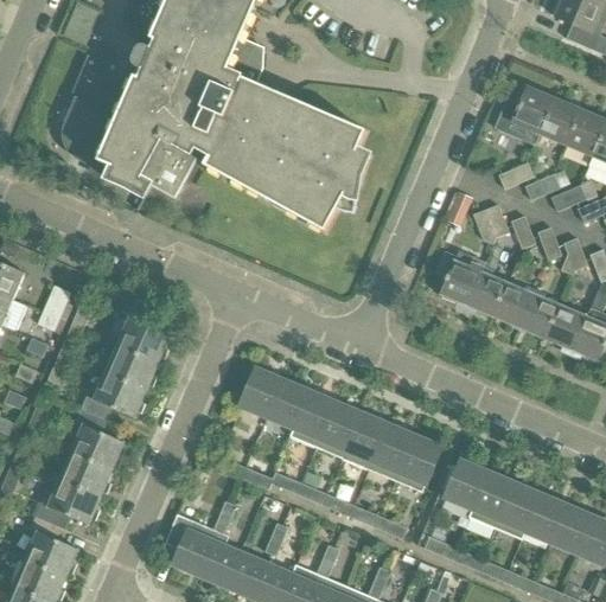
[(62,129),(61,135),(62,141),(64,147),(69,155),(74,159),(83,164),(87,153),(103,160),(113,165),(108,177),(121,183),(127,185),(128,186),(140,192),(144,194),(138,206),(139,207),(146,194),(154,178),(173,189),(196,147),(206,153),(202,161),(326,229),(348,190),(342,186),(345,175),(356,181),(357,181),(357,183),(359,183),(361,173),(370,153),(368,153),(357,148),(365,129),(284,94),(242,76),(242,74),(238,72),(240,62),(262,63),(262,62),(259,62),(260,44),(248,39),(241,36),(252,13),(256,0),(166,0),(151,37),(155,38),(151,46),(144,44),(138,46),(133,57),(133,58),(135,63),(142,66),(129,97),(119,93),(102,85),(93,108),(75,100),(64,122),(62,129)]
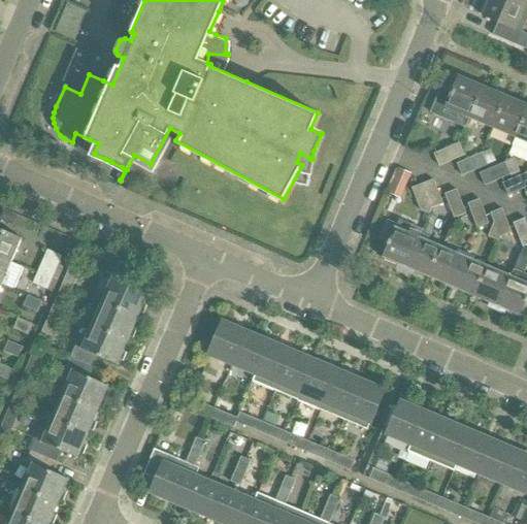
[(526,4),(516,0),(487,0),(482,12),(497,19),(492,31),(526,45),(526,30),(521,28),(526,13),(526,4)]
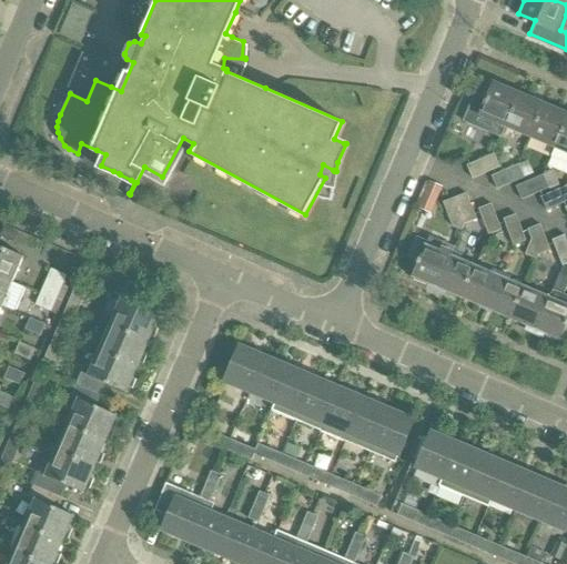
[(83,52),(66,91),(70,93),(87,101),(95,80),(103,61),(83,52)]
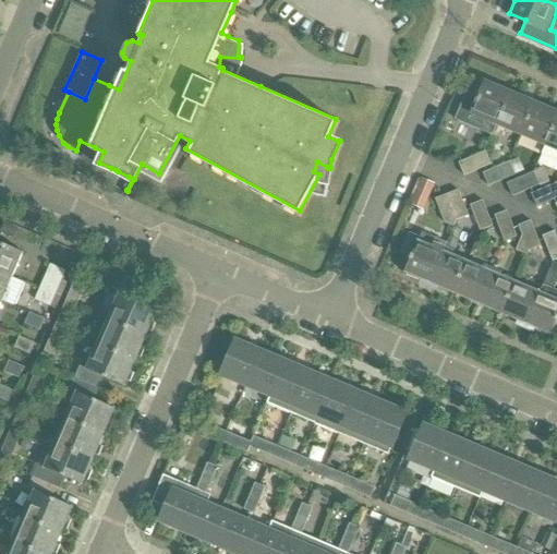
[(467,89),(456,116),(492,131),(496,121),(509,88),(485,79),(479,95),(467,89)]
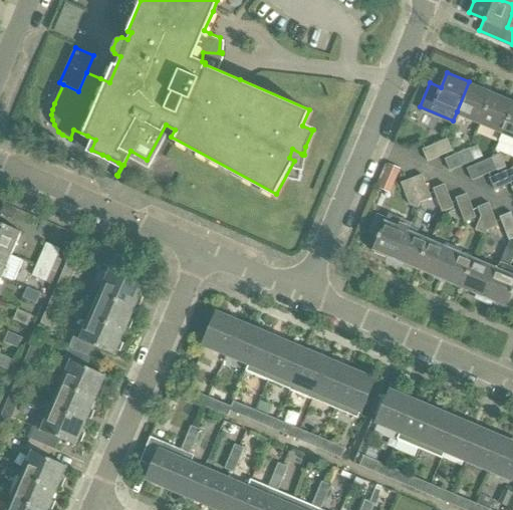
[(469,81),(457,111),(480,120),(492,91),(469,81)]
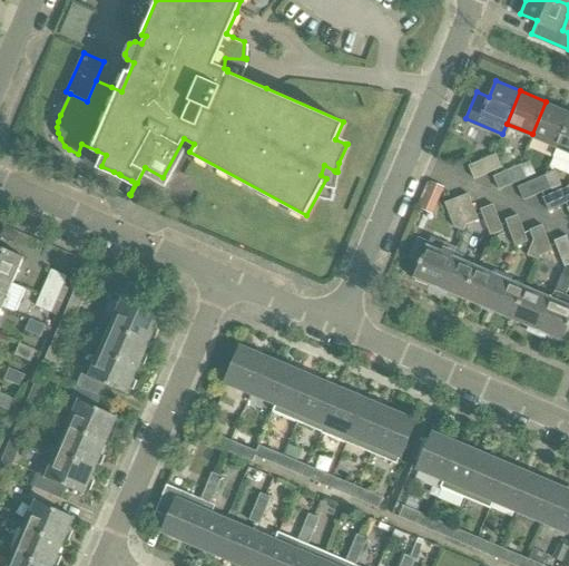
[(532,134),(557,144),(568,115),(568,110),(546,101),(532,134)]
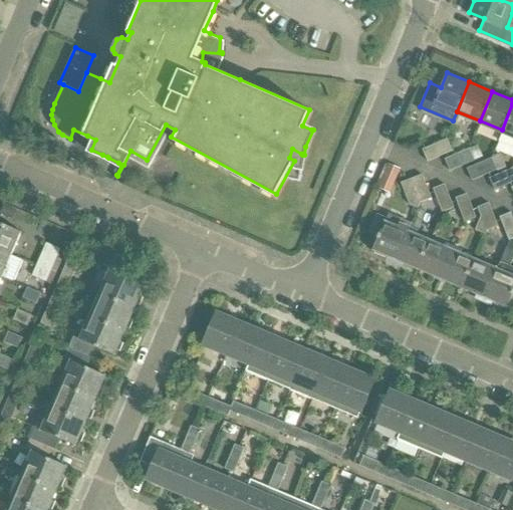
[(512,103),(502,130),(498,138),(512,144),(512,103)]
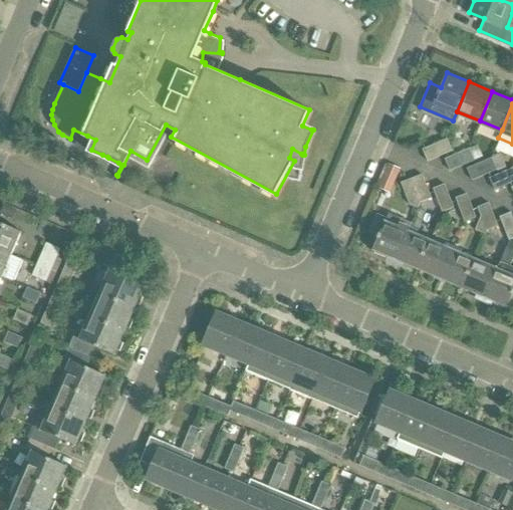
[(424,146),(422,147),(427,159),(446,150),(451,147),(446,136),(424,146)]
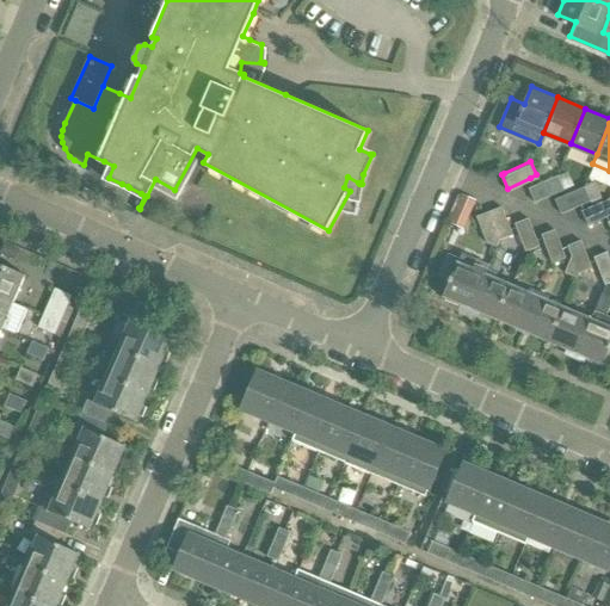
[(533,184),(528,186),(534,199),(554,190),(562,186),(556,173),(533,184)]
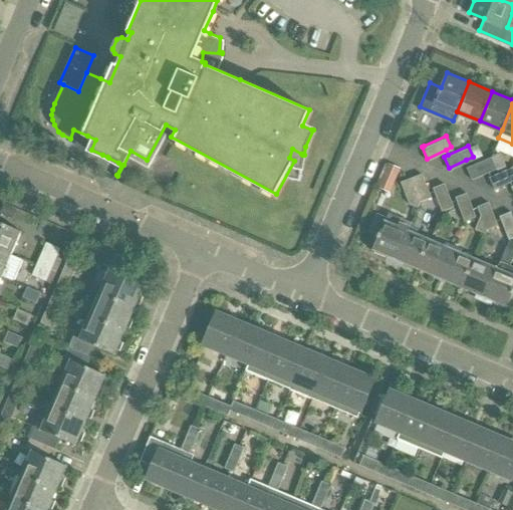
[(468,165),(466,166),(471,178),(488,170),(496,166),(490,155),(468,165)]
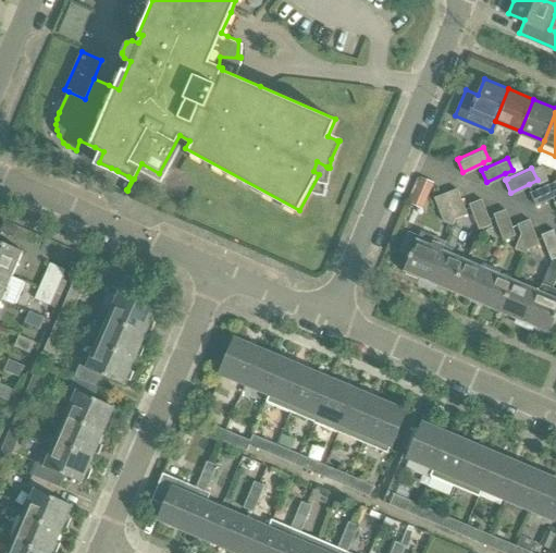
[(531,189),(529,191),(534,203),(552,195),(555,192),(555,179),(555,177),(531,189)]
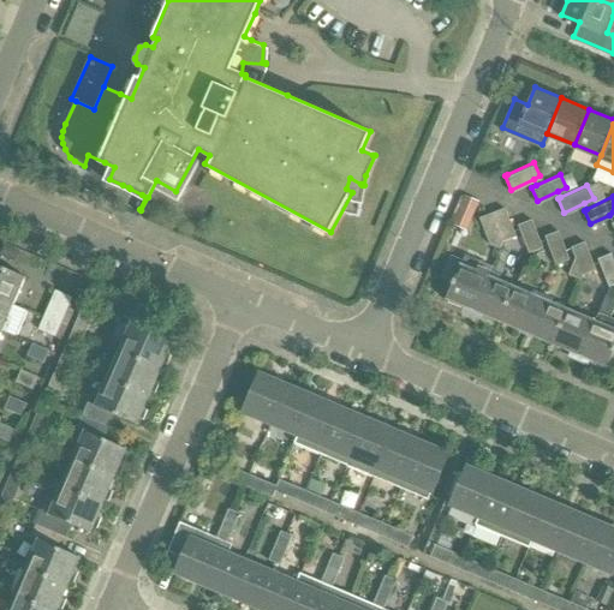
[(492,210),(478,214),(489,241),(499,246),(502,237),(516,232),(505,204),(492,210)]
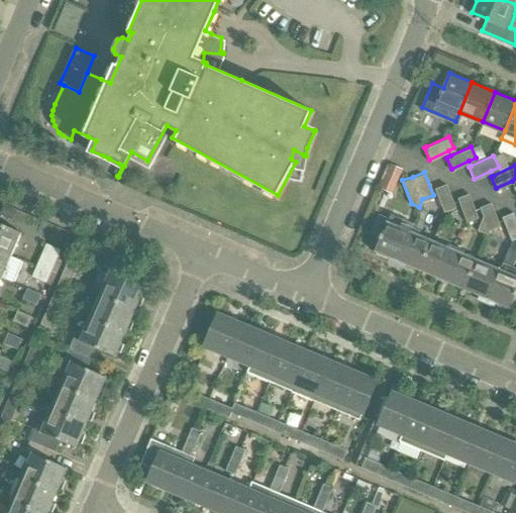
[(385,175),(380,187),(392,192),(397,180),(385,175)]
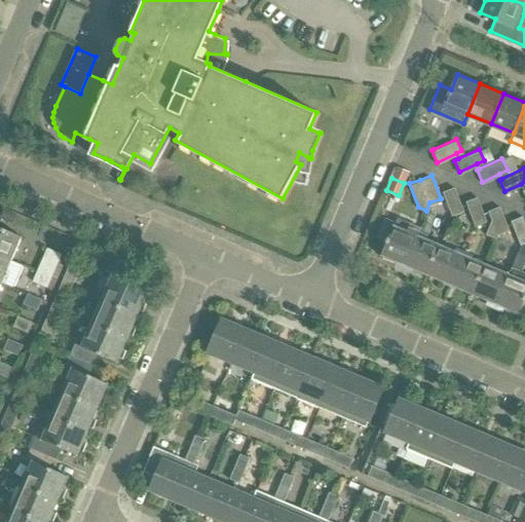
[(451,214),(463,210),(454,185),(442,190),(451,214)]
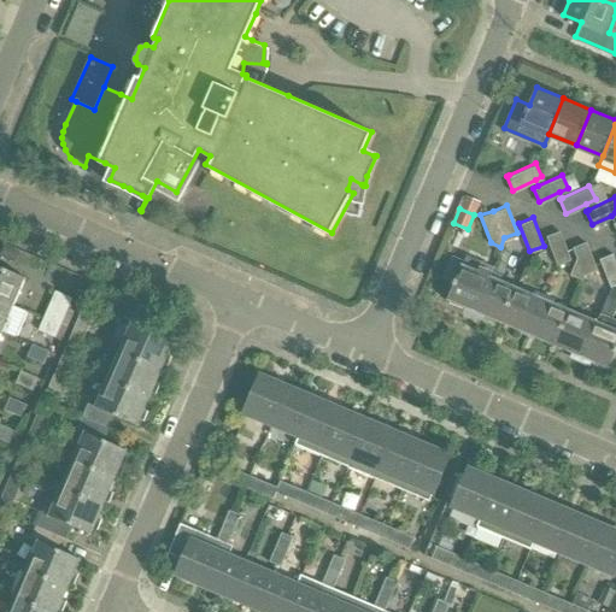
[(556,262),(570,257),(559,229),(546,234),(556,262)]
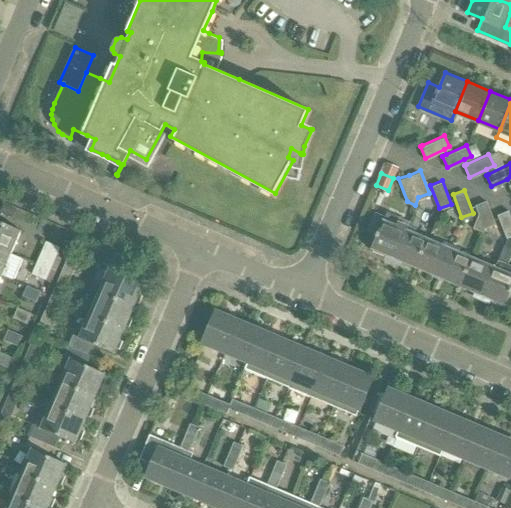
[(484,227),(495,223),(486,199),(475,203),(478,213),(472,226),(482,231),(484,227)]
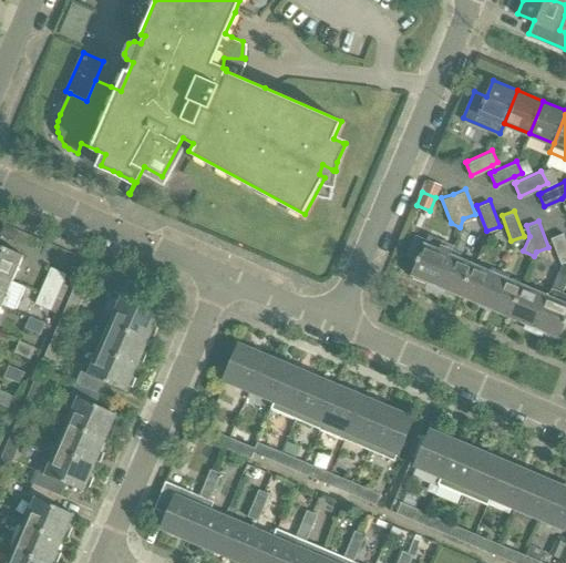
[(565,236),(564,231),(552,234),(561,259),(565,257),(565,236)]
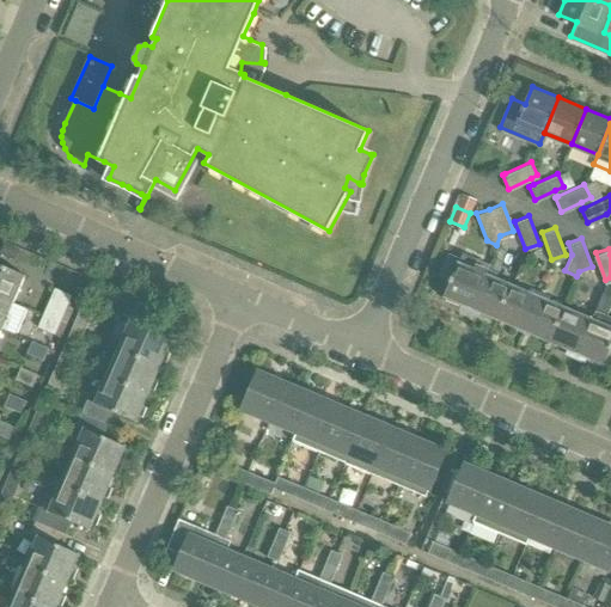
[(450,279),(443,295),(470,306),(484,271),(489,262),(462,250),(458,259),(445,255),(437,274),(450,279)]
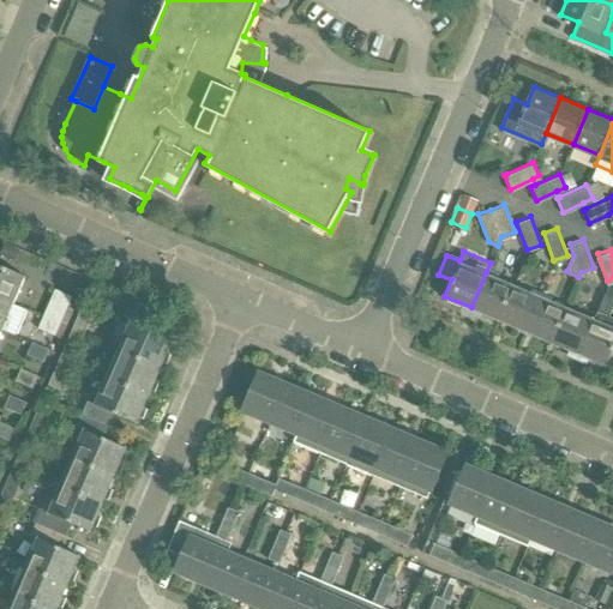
[(25,272),(0,260),(0,293),(13,299),(25,272)]
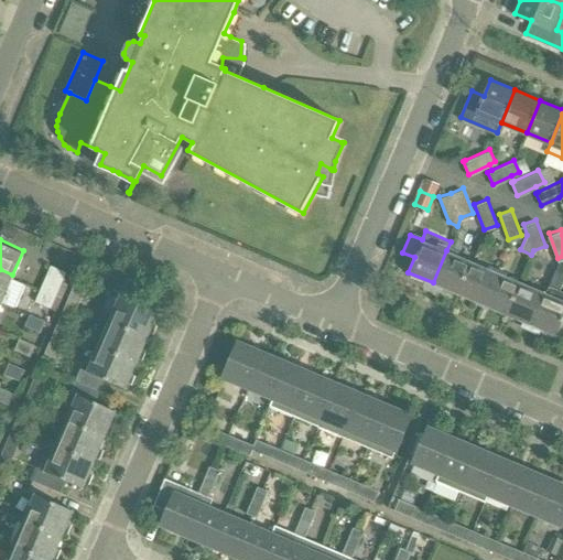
[(471,260),(447,250),(446,250),(433,282),(457,292),(471,260)]
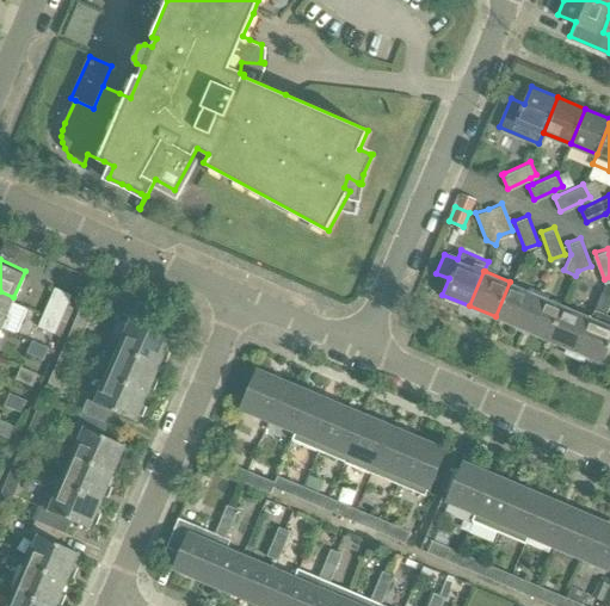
[(591,315),(590,315),(575,350),(603,360),(609,342),(609,314),(607,313),(609,303),(609,277),(604,279),(602,289),(601,289),(591,315)]
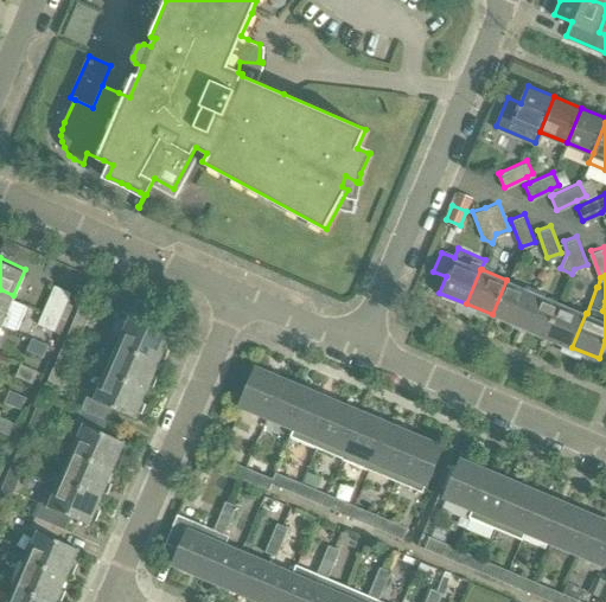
[(506,280),(492,314),(520,325),(534,290),(506,280)]
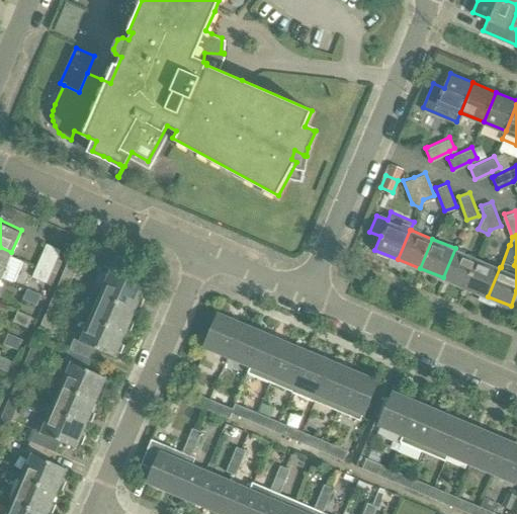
[(47,240),(46,242),(36,263),(51,269),(61,247),(47,240)]
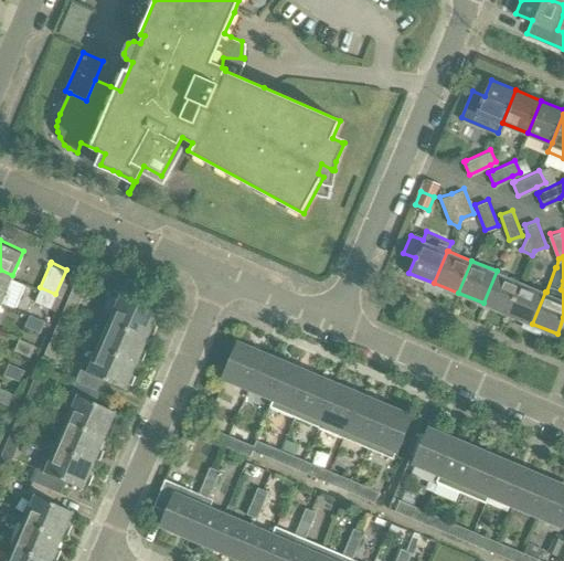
[(12,275),(0,270),(0,300),(1,302),(12,275)]
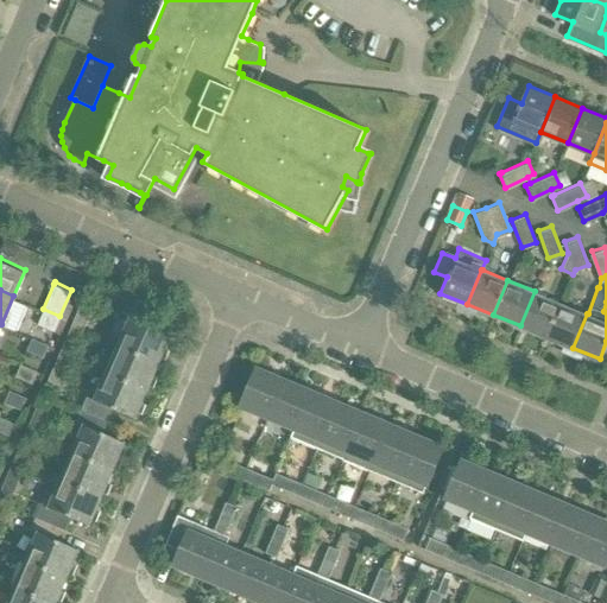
[(535,291),(520,325),(547,336),(561,303),(535,291)]
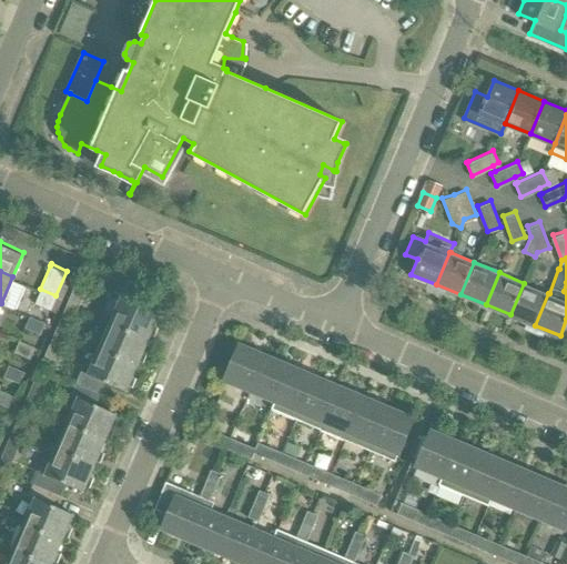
[(67,301),(78,305),(87,283),(76,279),(67,301)]
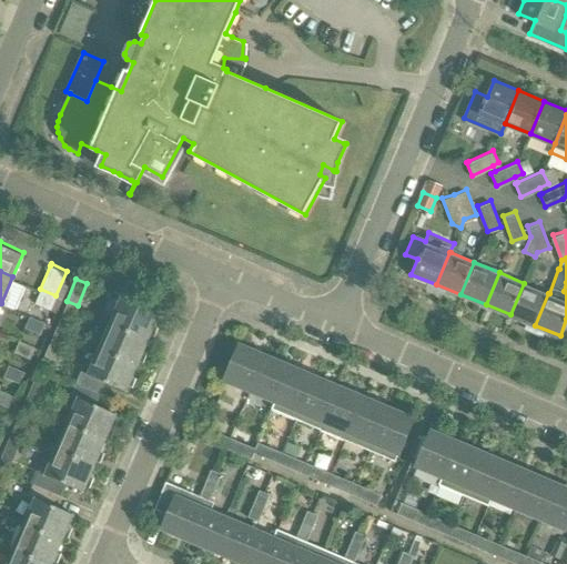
[(524,283),(510,314),(535,325),(548,293),(524,283)]
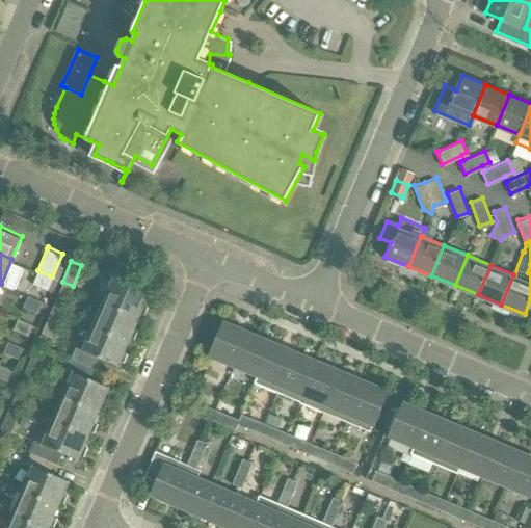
[(32,281),(47,287),(52,276),(37,270),(32,281)]
